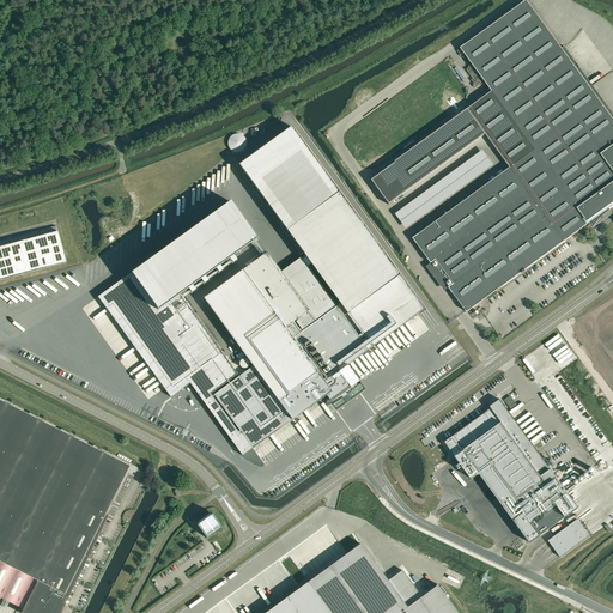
[(467,313),(612,205),(612,119),(527,0),(461,48),(463,53),(530,145),(534,150),(413,238),(431,263),(436,260),(454,284),(449,287),(467,313)]
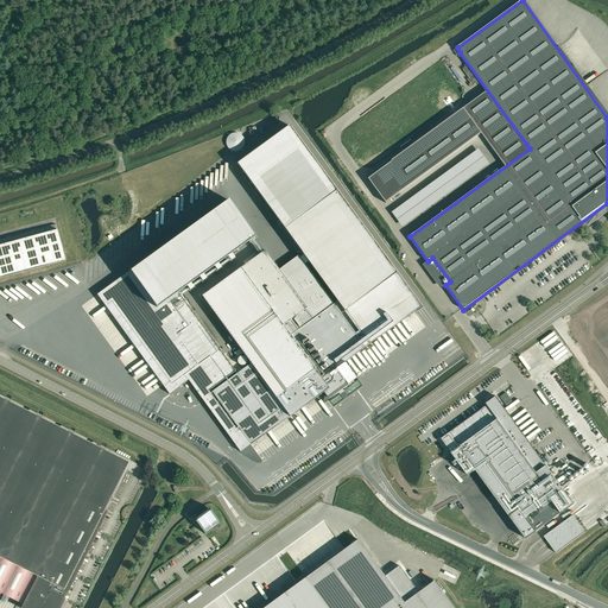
[(265,251),(248,263),(241,267),(202,296),(251,363),(244,369),(242,369),(211,392),(238,428),(236,429),(209,391),(236,372),(178,292),(255,236),(228,200),(97,296),(170,394),(189,380),(241,451),(290,416),(290,417),(317,397),(323,392),(327,397),(337,390),(339,390),(341,388),(340,387),(347,382),(336,368),(339,366),(362,349),(365,347),(368,344),(415,311),(422,306),(337,191),(290,126),(238,164),(284,229),(365,340),(361,342),(325,293),(305,265),(304,265),(285,279),(282,273),(279,270),(265,251)]
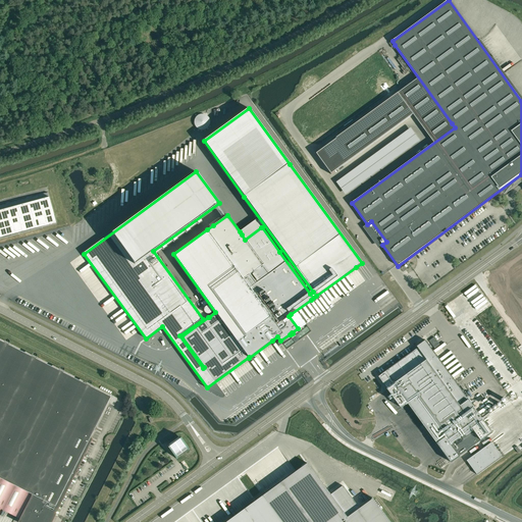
[(49,198),(48,192),(0,205),(0,239),(56,224),(55,219),(49,198)]
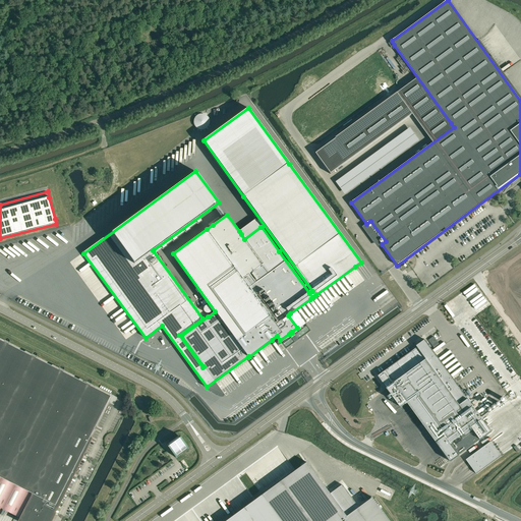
[(0,340),(0,506),(30,520),(47,520),(111,396),(91,386),(92,384),(92,383),(92,382),(92,381),(91,381),(91,380),(90,380),(89,380),(88,380),(87,381),(85,384),(63,372),(64,369),(64,368),(64,367),(64,366),(63,366),(62,365),(61,365),(60,366),(59,366),(59,367),(58,369),(36,358),(37,356),(37,355),(38,355),(38,354),(37,354),(37,353),(37,352),(36,352),(35,352),(34,352),(33,352),(33,353),(32,353),(31,356),(8,344),(9,342),(10,342),(10,341),(10,340),(9,339),(8,339),(8,338),(7,338),(6,338),(5,339),(5,340),(3,342),(0,340)]
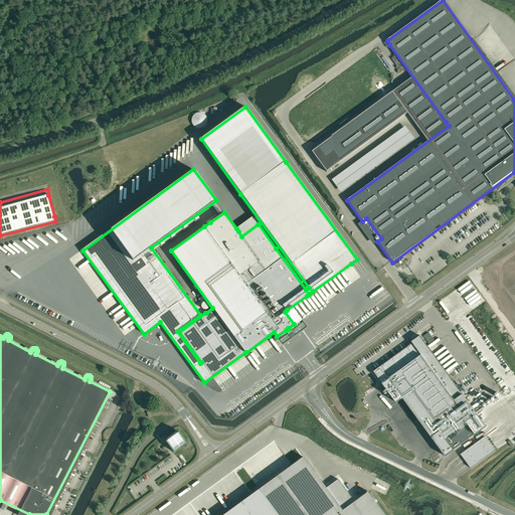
[(419,338),(412,343),(380,367),(446,457),(478,433),(469,420),(477,414),(420,336),(418,337),(419,338)]
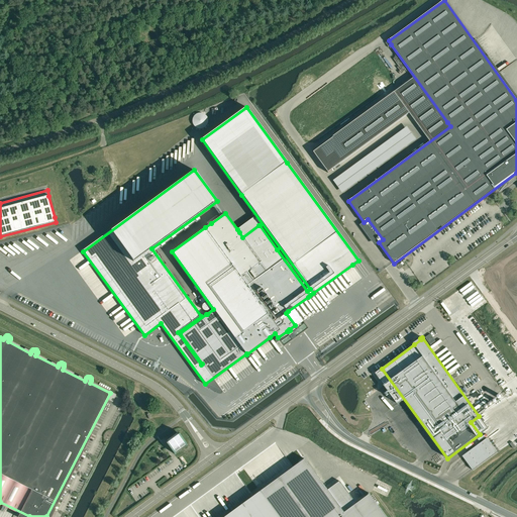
[(180,434),(167,443),(174,453),(175,454),(176,453),(175,452),(185,444),(186,446),(188,445),(187,443),(187,444),(180,434)]
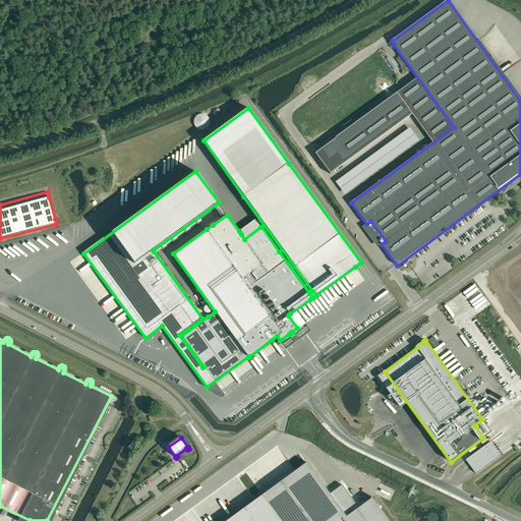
[(466,460),(476,474),(502,456),(490,442),(466,460)]
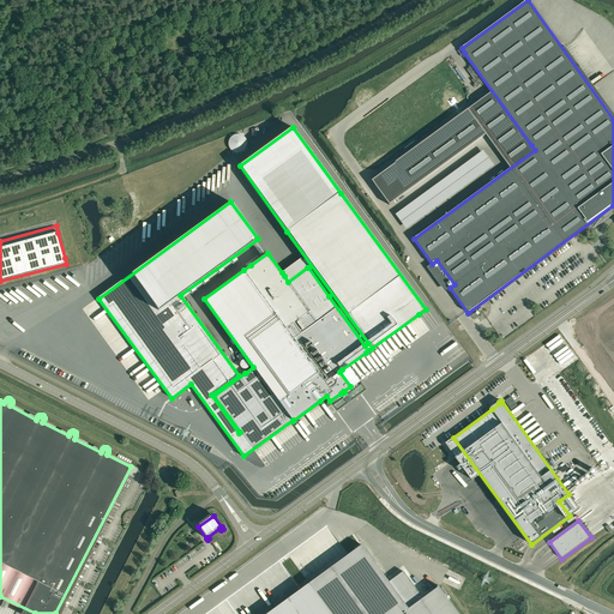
[(458,613),(438,587),(408,608),(361,545),(308,583),(307,584),(304,587),(301,588),(265,613),(458,613)]
